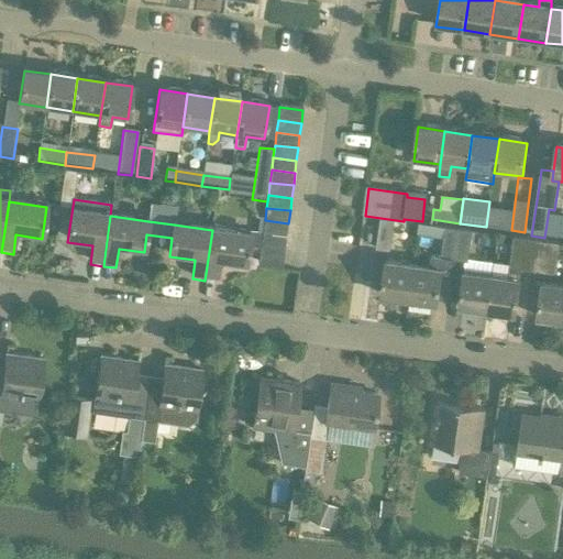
[(394,221),(381,219),(376,249),(390,251),(394,221)]
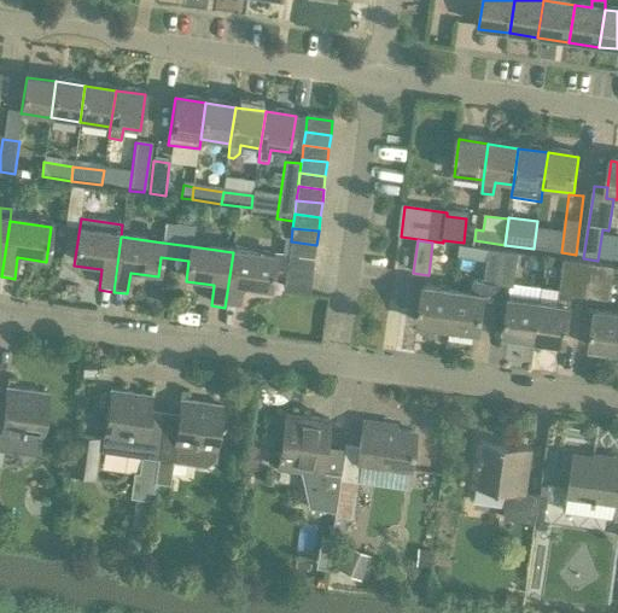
[(291,241),(290,255),(315,258),(316,245),(291,241)]
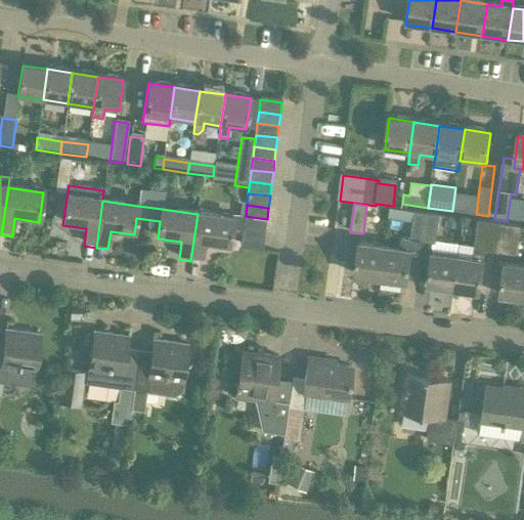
[(198,214),(190,261),(203,263),(205,245),(228,248),(231,232),(241,232),(243,220),(232,219),(198,214)]
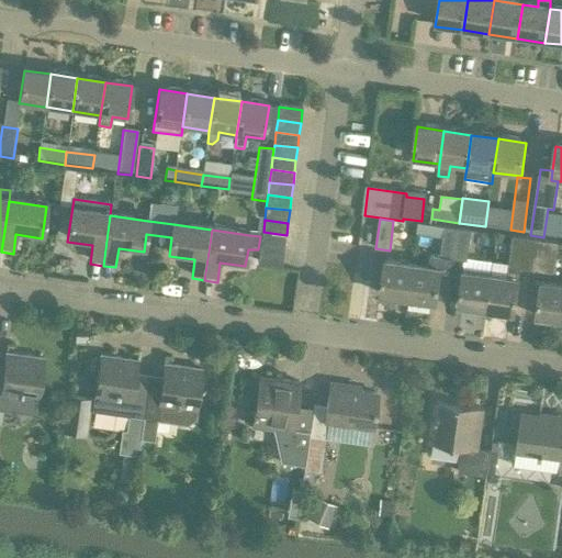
[(439,260),(452,263),(457,232),(444,231),(439,260)]
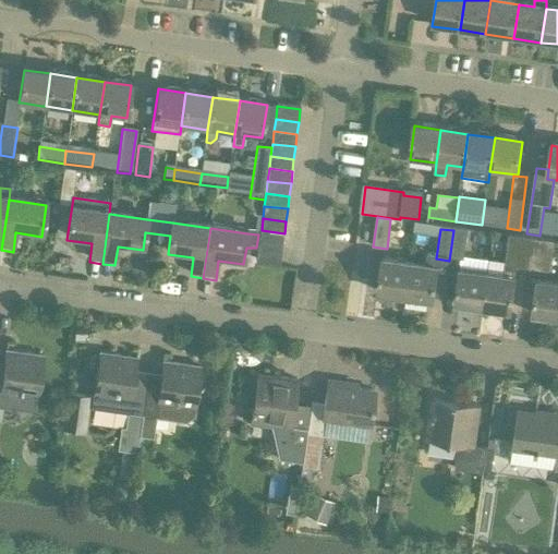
[(284,233),(262,230),(259,243),(282,245),(284,233)]
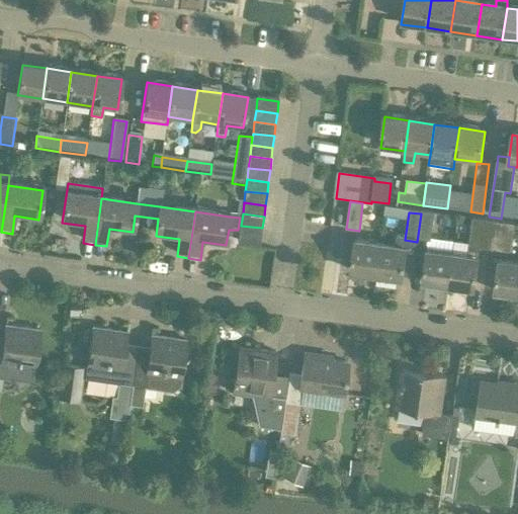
[(421,213),(417,242),(413,272),(423,274),(422,284),(447,288),(452,256),(426,253),(427,245),(430,245),(435,216),(421,213)]
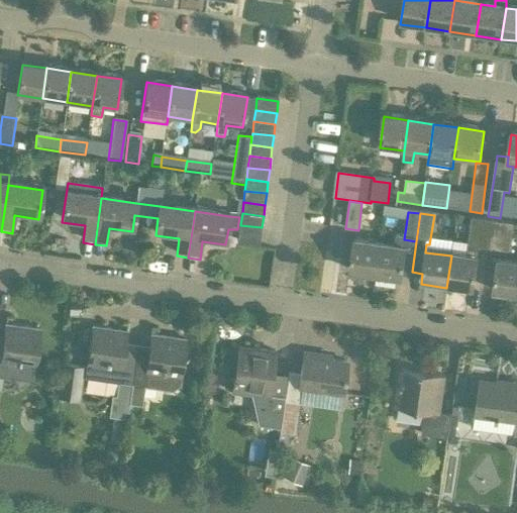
[(479,250),(489,251),(493,223),(471,221),(467,258),(451,255),(446,288),(473,291),(477,260),(479,250)]
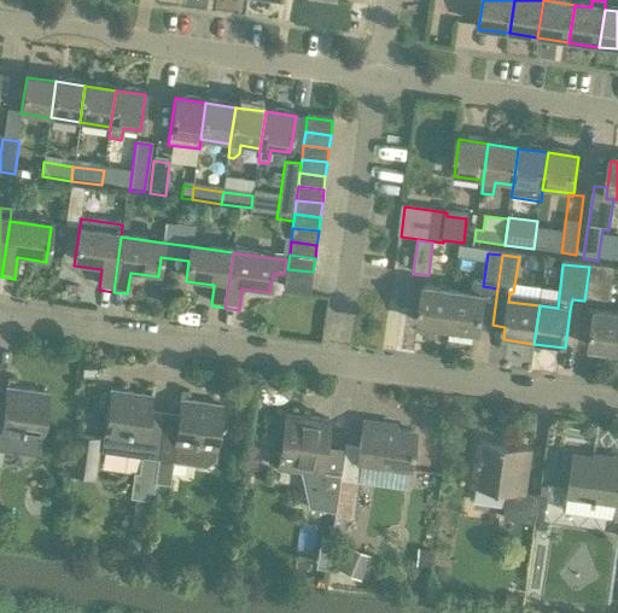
[(608,304),(613,270),(589,267),(584,301),(608,304)]
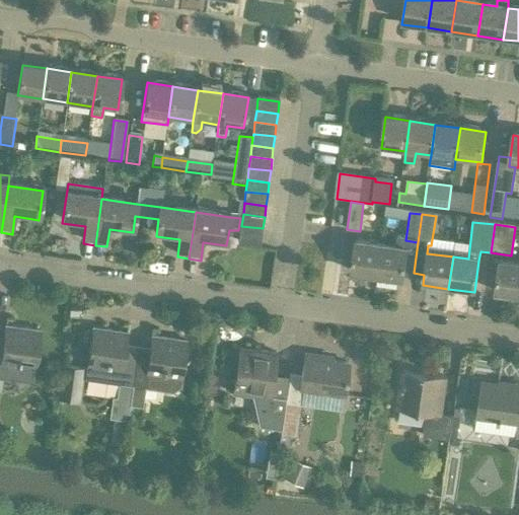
[(240,237),(262,240),(263,228),(241,226),(240,237)]
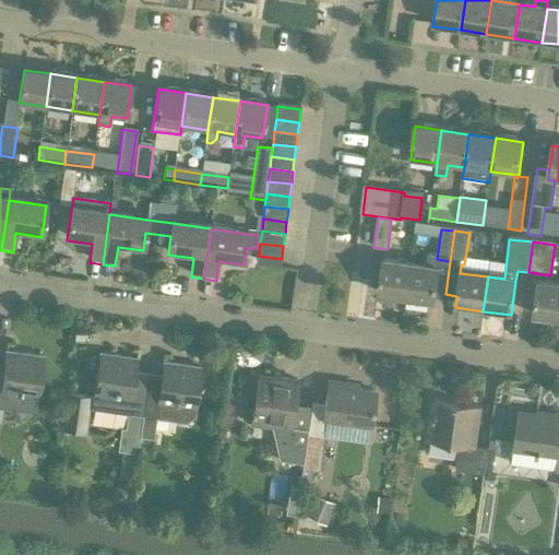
[(280,271),(282,259),(259,256),(257,268),(280,271)]
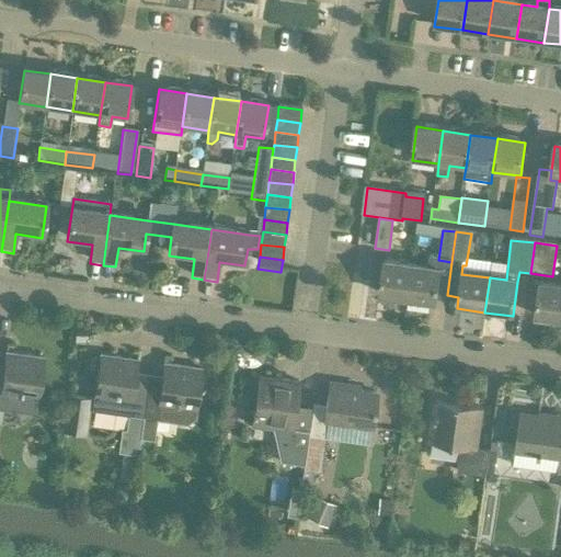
[(379,296),(408,300),(412,266),(385,262),(379,296)]
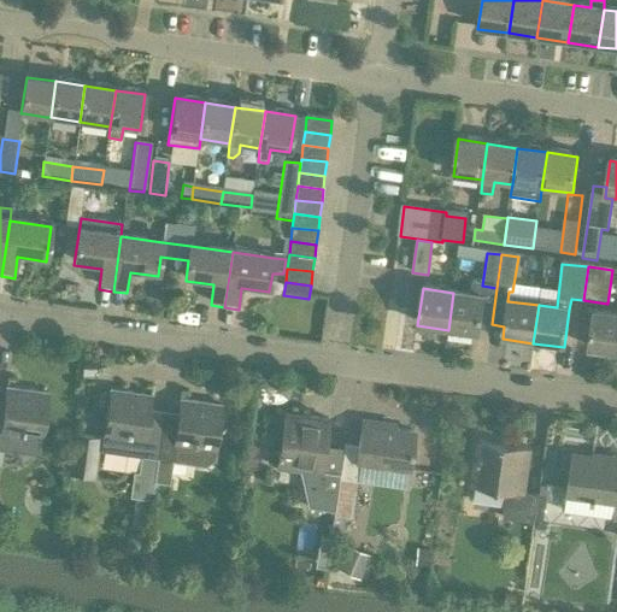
[(483,298),(453,293),(448,330),(479,334),(483,298)]
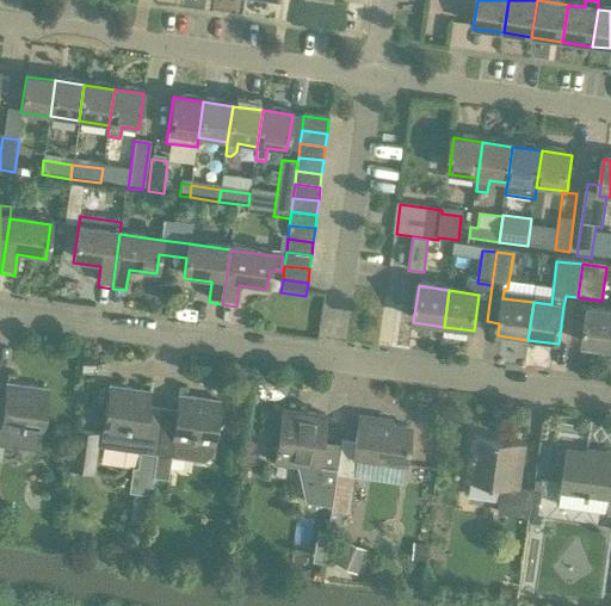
[(582,347),(610,350),(610,313),(587,310),(582,347)]
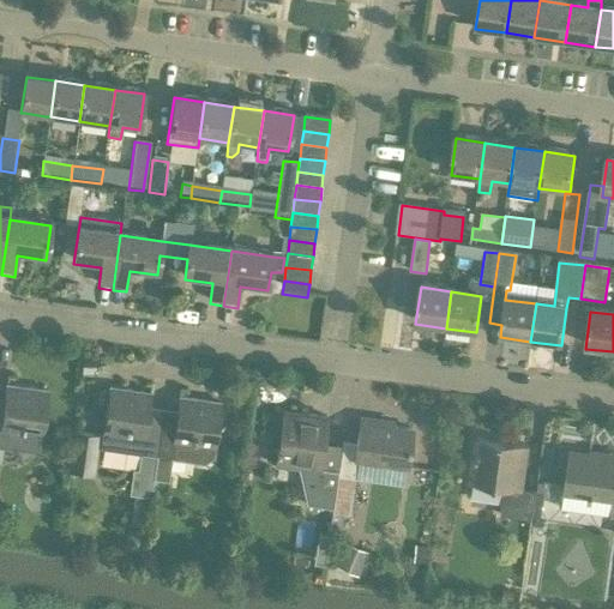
[(0,450),(40,457),(42,440),(41,439),(47,395),(6,389),(4,408),(0,406),(0,450)]
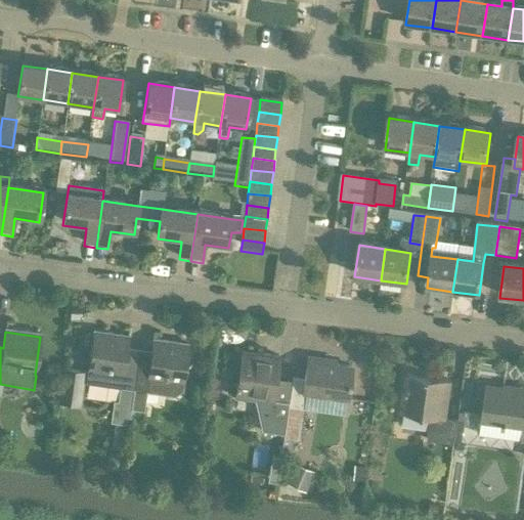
[(120,388),(133,390),(139,350),(127,348),(129,340),(94,335),(88,374),(86,384),(88,384),(87,389),(104,392),(104,386),(120,388)]
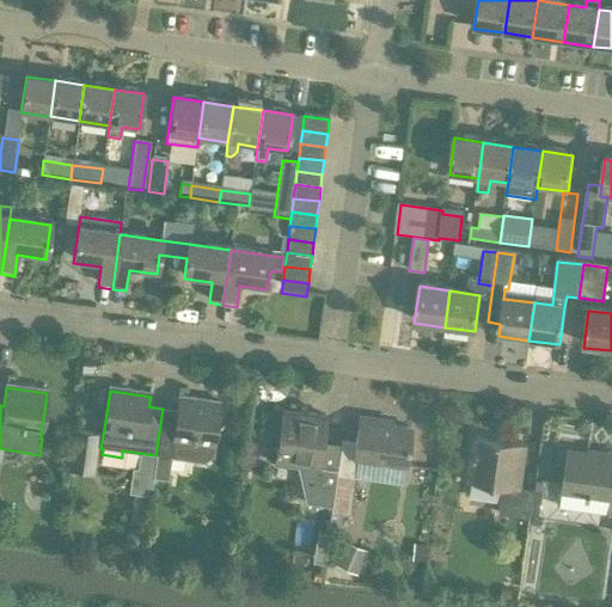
[(203,463),(212,458),(213,452),(219,406),(179,400),(177,411),(163,409),(155,455),(154,459),(150,496),(164,498),(170,459),(203,463)]
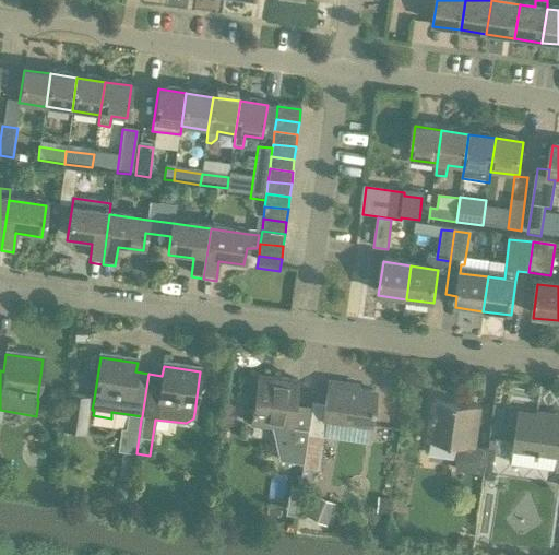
[(302,467),(311,412),(293,409),(297,385),(258,379),(251,426),(271,428),(277,463),(302,467)]
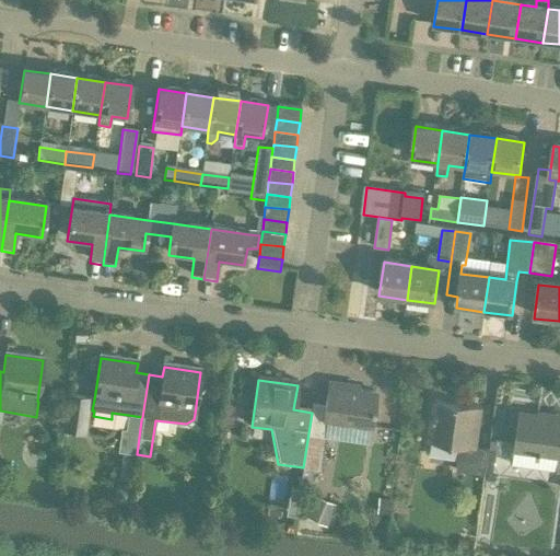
[(321,472),(325,441),(327,424),(371,430),(376,396),(328,389),(325,410),(312,408),(312,413),(303,467),(302,468),(321,472)]
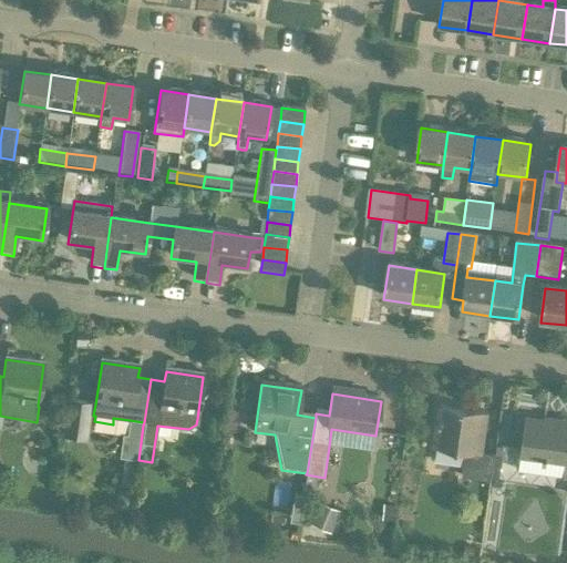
[(487,416),(442,410),(436,451),(465,456),(462,481),(491,485),(491,482),(494,460),(494,459),(482,457),(487,416)]
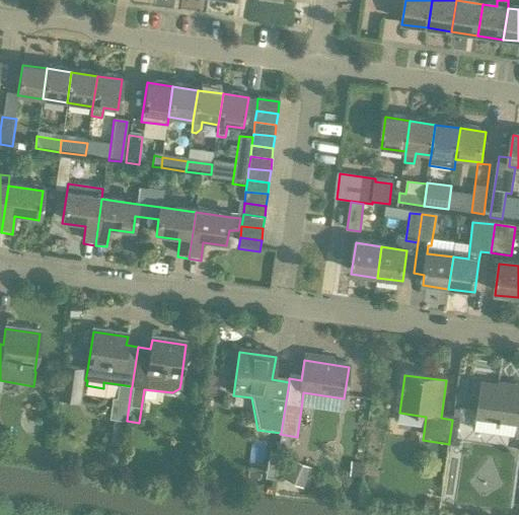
[(518,390),(482,386),(476,420),(518,426),(516,441),(518,440),(518,390)]
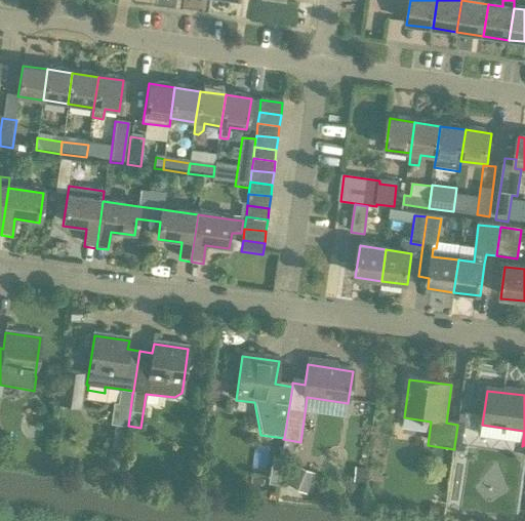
[(117,431),(115,450),(128,452),(130,432),(117,431)]
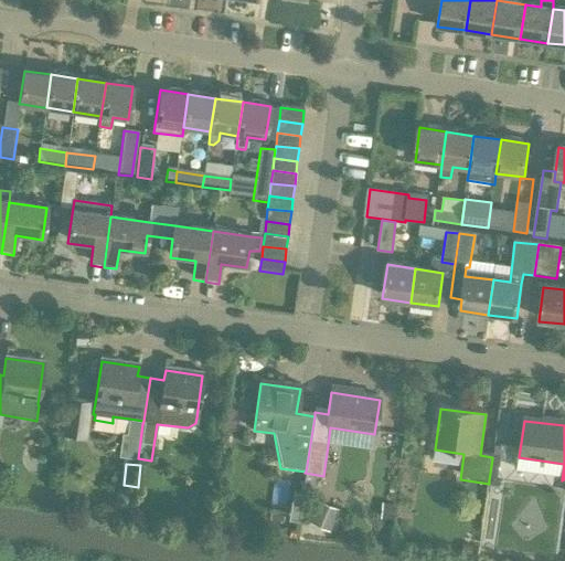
[(336,528),(340,508),(320,503),(316,524),(336,528)]
